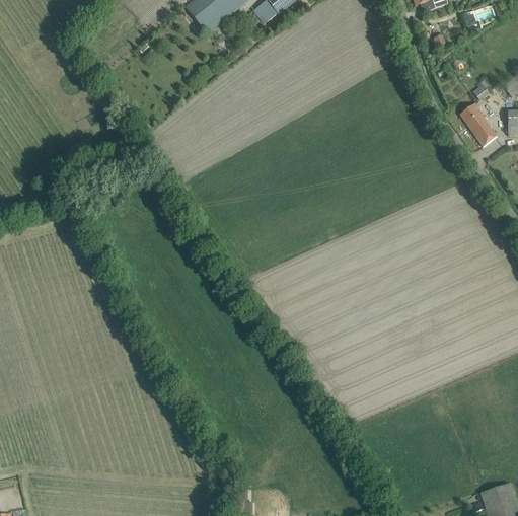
[(191,0),(186,4),(203,25),(204,27),(237,0),(191,0)]
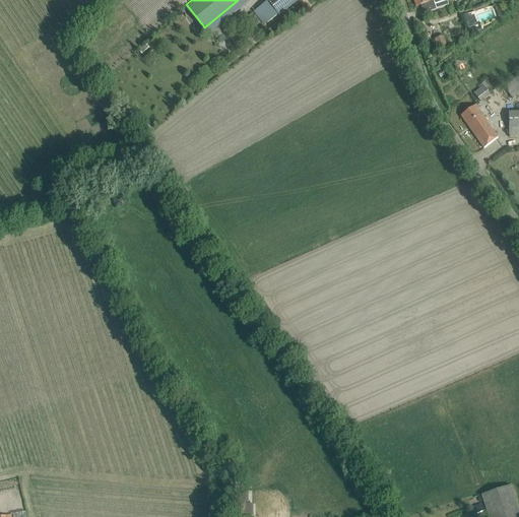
[(276,12),(267,0),(264,0),(253,9),(263,22),(276,12)]
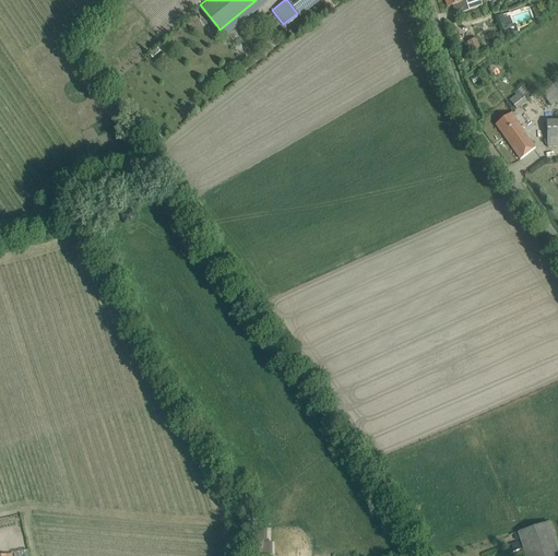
[(287,0),(297,13),(298,14),(318,0),(287,0)]
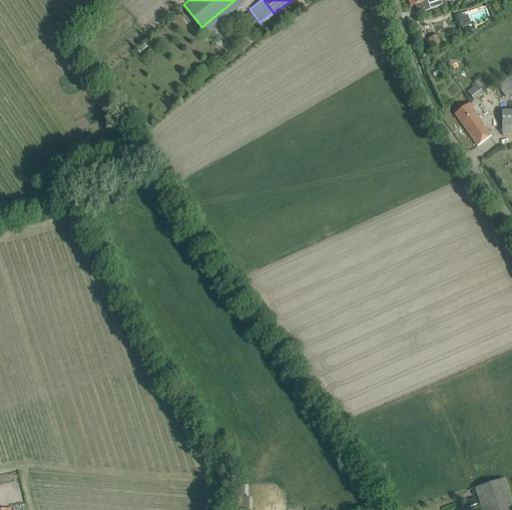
[(408,0),(410,4),(414,2),(417,11),(427,7),(430,6),(437,4),(435,0),(408,0)]
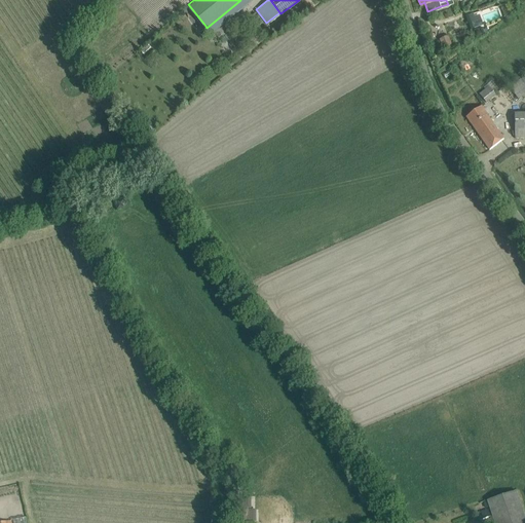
[(447,34),(439,37),(444,50),(452,46),(447,34)]
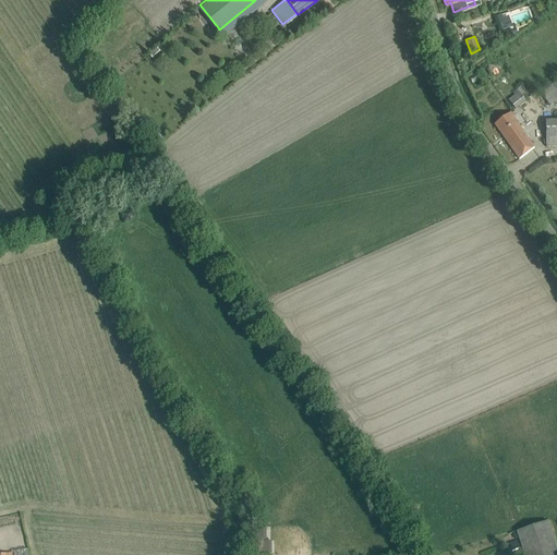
[(556,77),(540,91),(541,93),(522,108),(529,117),(548,101),(549,104),(556,96),(556,77)]
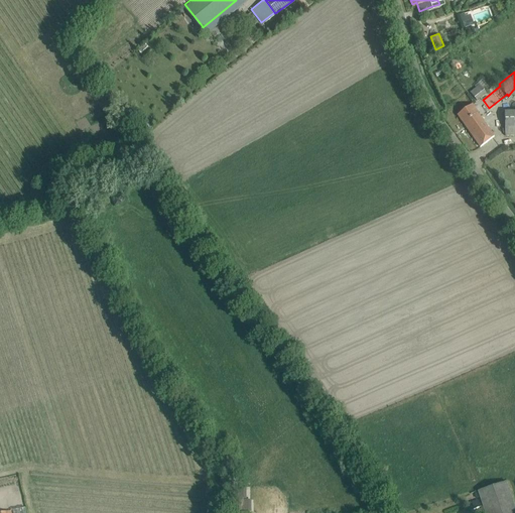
[(476,98),(485,90),(479,83),(470,90),(476,98)]
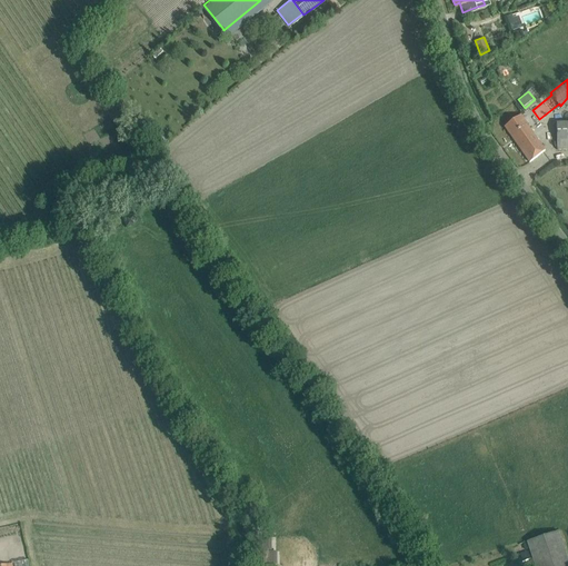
[(504,125),(529,160),(544,148),(526,122),(527,121),(520,112),(504,125)]
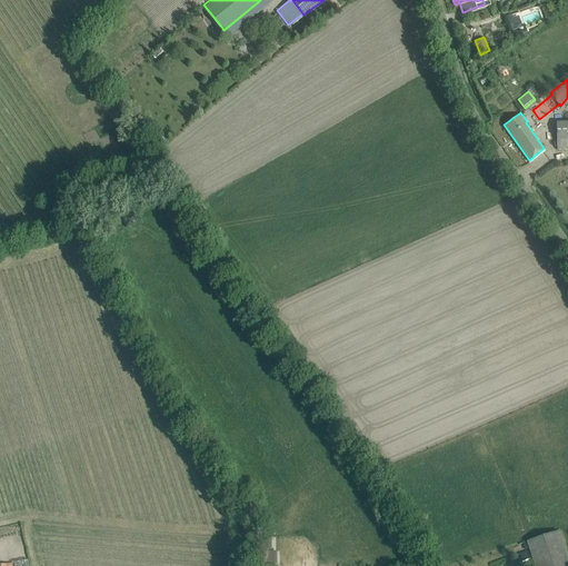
[(567,146),(567,119),(556,120),(556,147),(567,146)]
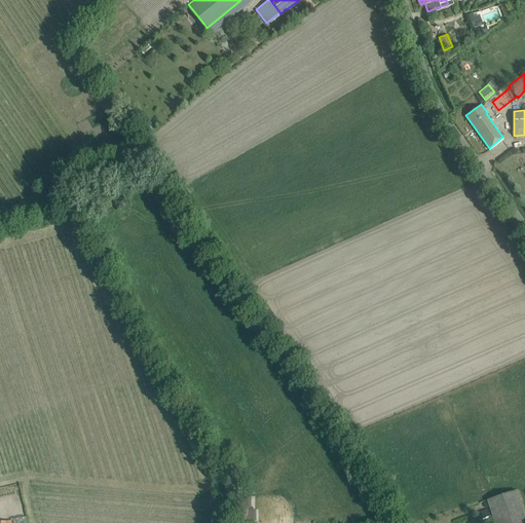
[(479,518),(491,514),(494,522),(524,522),(524,517),(516,488),(486,498),(488,506),(476,510),(479,518)]
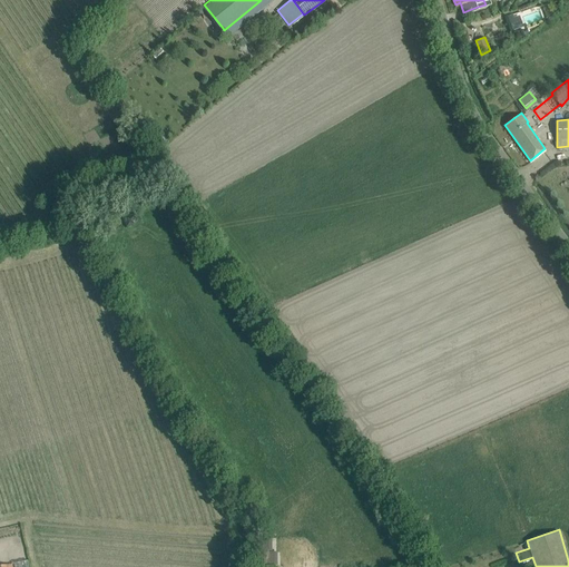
[(272,536),(262,536),(262,549),(272,549),(272,536)]
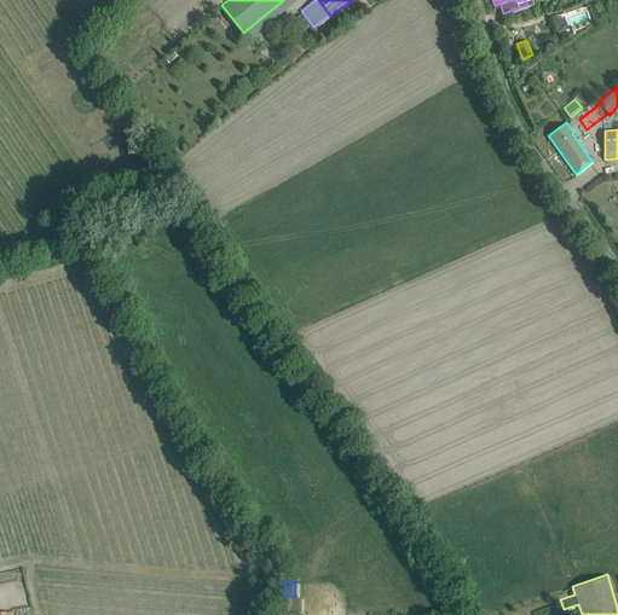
[(290,596),(279,596),(279,610),(289,610),(290,596)]
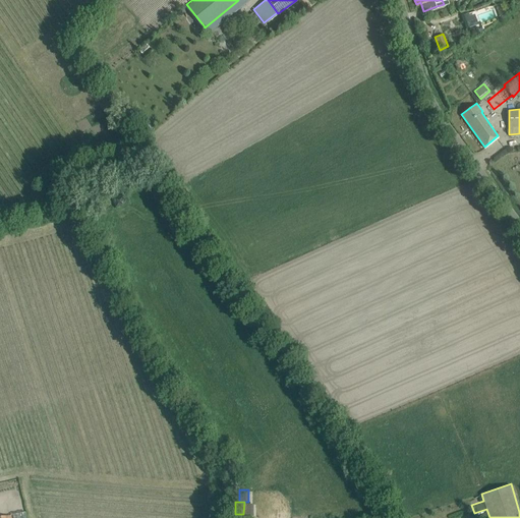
[(243,514),(252,514),(252,502),(244,502),(243,514)]
